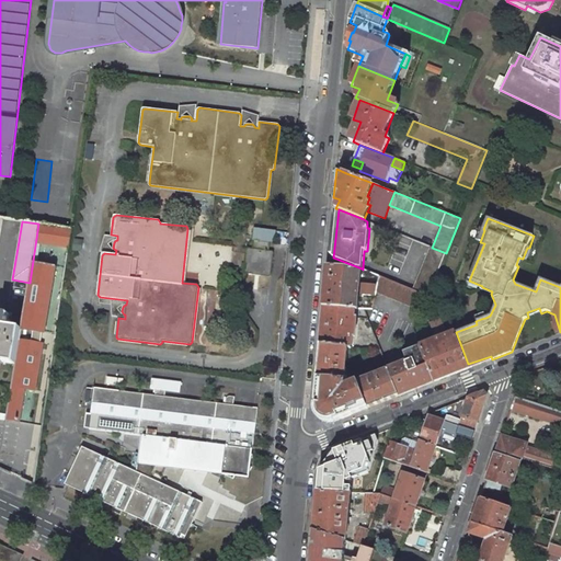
[(22,329),(15,364),(12,387),(7,420),(21,422),(25,389),(35,391),(44,343),(54,352),(71,229),(38,224),(30,283),(22,329)]
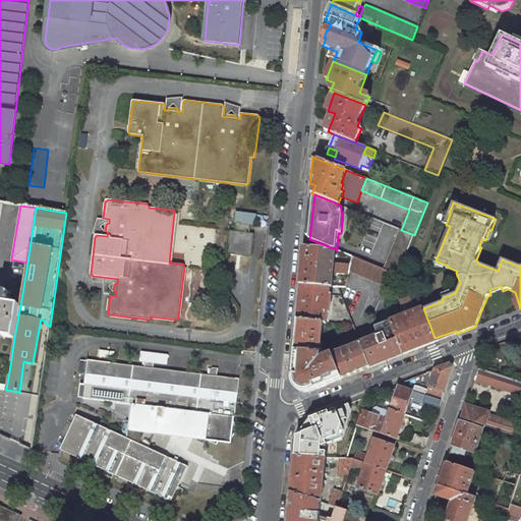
[(255,225),(256,215),(236,212),(235,223),(250,225),(255,225)]
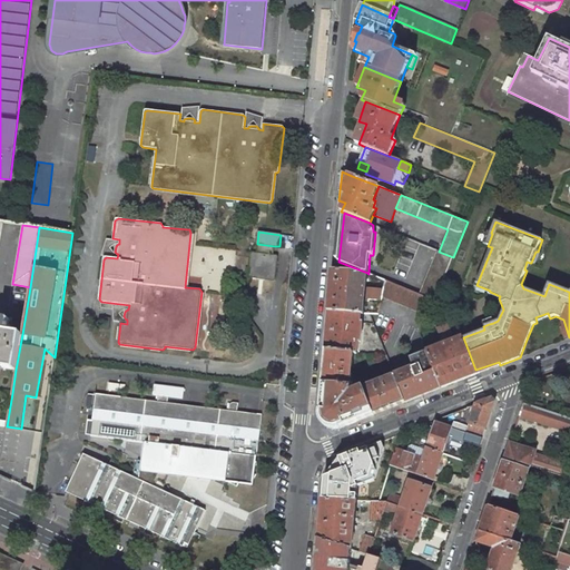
[(274,246),(257,244),(256,253),(253,253),(251,254),(247,275),(249,278),(273,281),(275,278),(277,257),(275,255),(273,255),(274,246)]
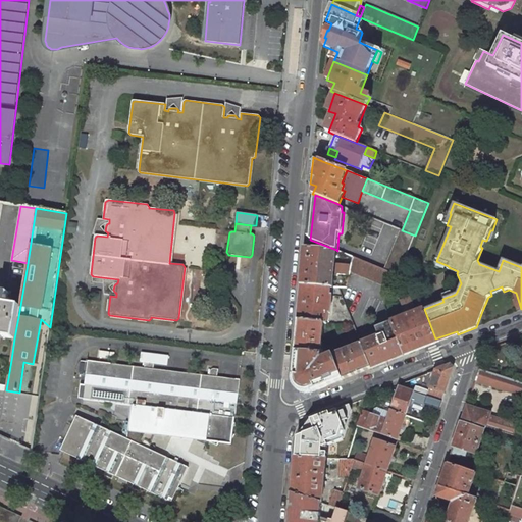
[(400,229),(383,270),(394,274),(399,276),(415,236),(402,230),(400,229)]
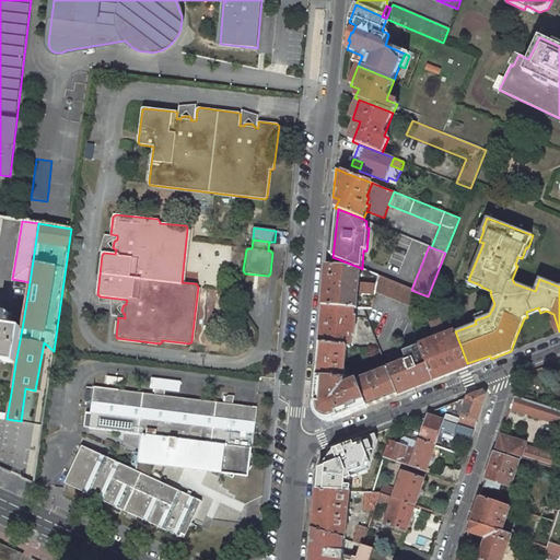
[(327,255),(327,265),(361,268),(333,257),(327,255)]
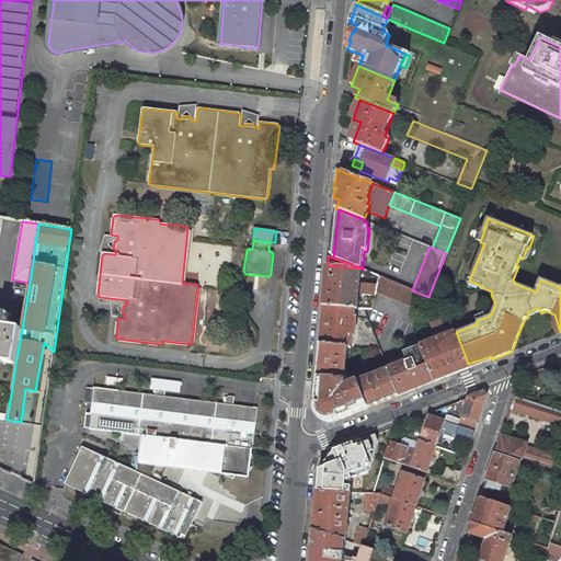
[(361,283),(362,268),(328,265),(323,306),(355,308),(357,308),(359,295),(375,296),(376,292),(378,285),(361,283)]
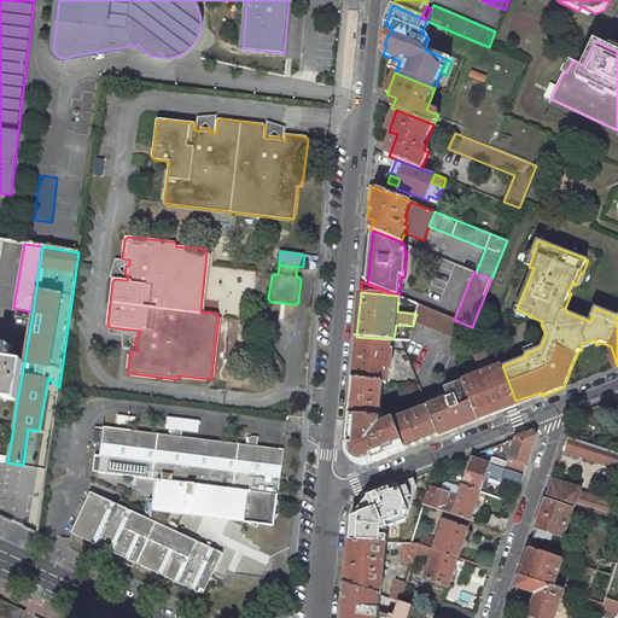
[(414,321),(461,339),(466,325),(454,320),(419,304),(417,314),(414,321)]
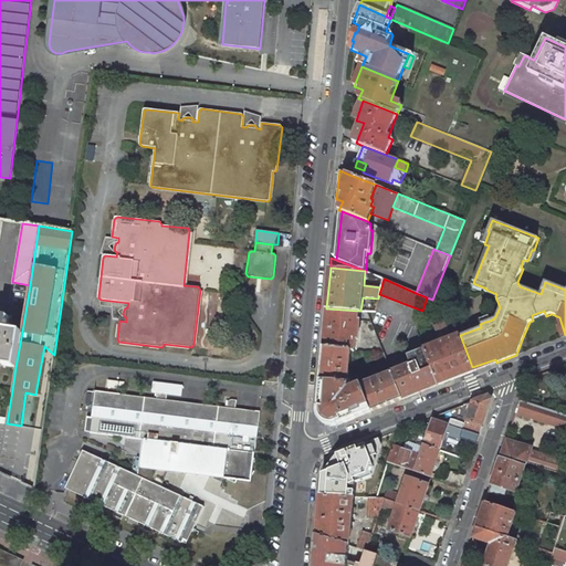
[(358,320),(358,311),(326,308),(323,347),(350,350),(355,350),(356,339),(358,339),(359,321),(358,320)]
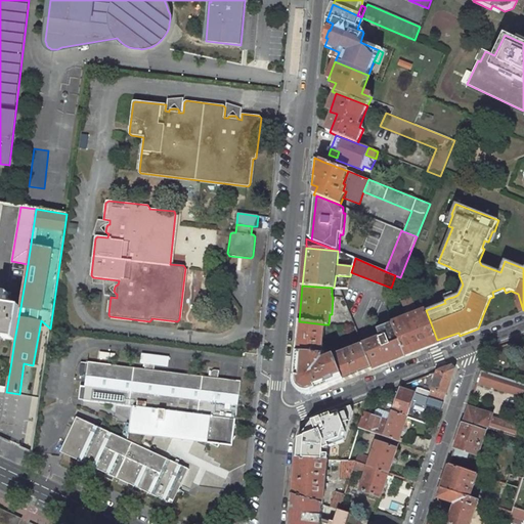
[(418,313),(411,299),(403,302),(408,316),(393,322),(404,353),(406,356),(439,344),(437,340),(426,310),(425,310),(418,313)]
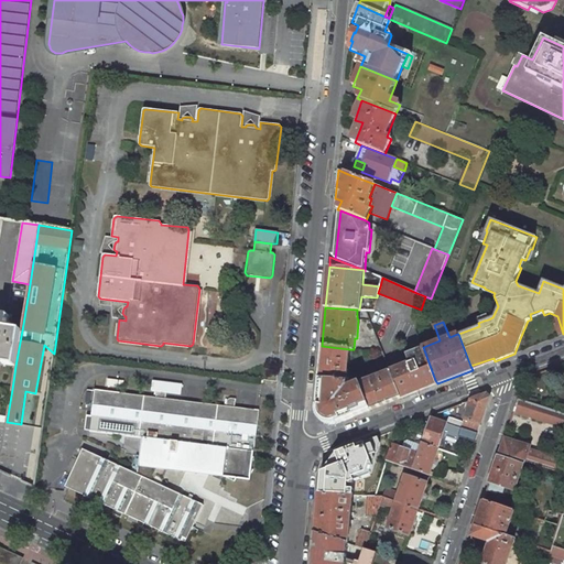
[(0,362),(11,365),(15,366),(22,331),(20,329),(8,328),(0,326),(0,362)]
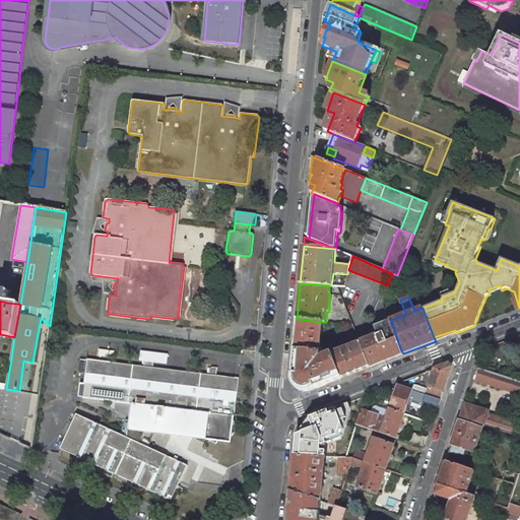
[(321,334),(322,322),(297,319),(294,349),(320,352),(321,340),(320,340),(321,334)]
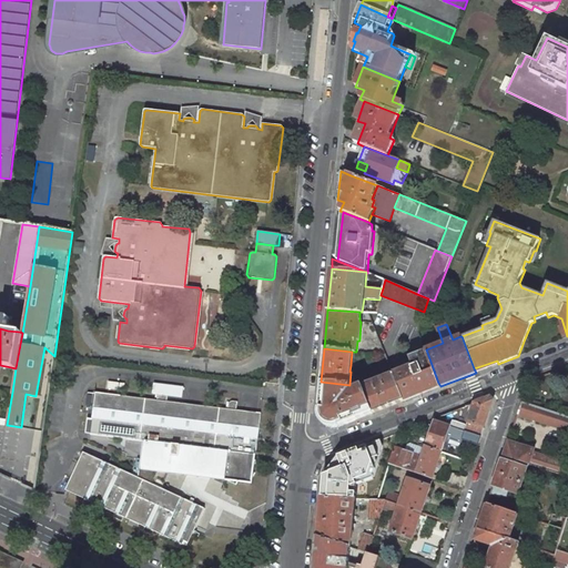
[(413,366),(402,371),(393,374),(399,389),(403,398),(411,395),(418,392),(418,391),(438,383),(426,350),(408,356),(413,366)]
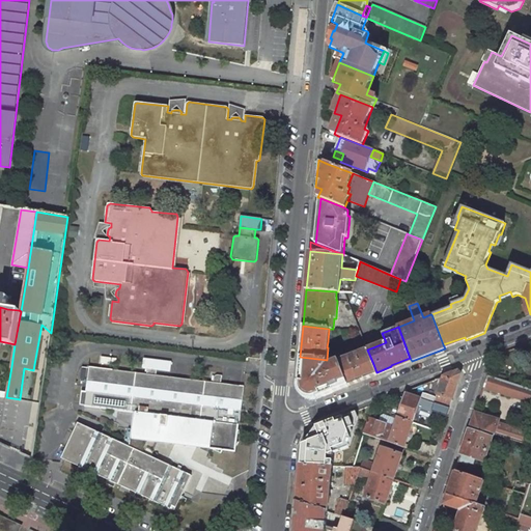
[(443,344),(445,348),(455,344),(466,340),(465,337),(443,344)]
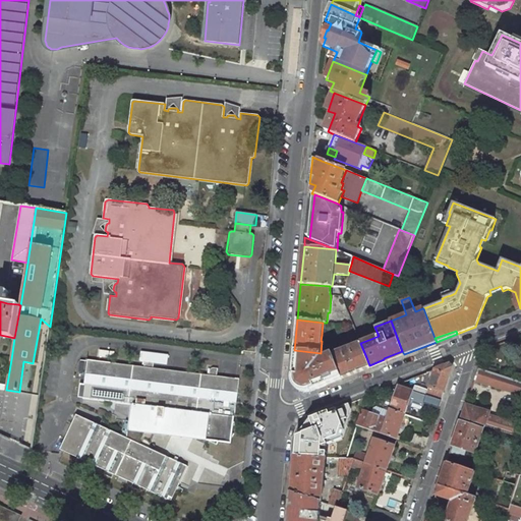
[(342,379),(370,367),(369,365),(366,357),(360,343),(332,354),(342,379)]
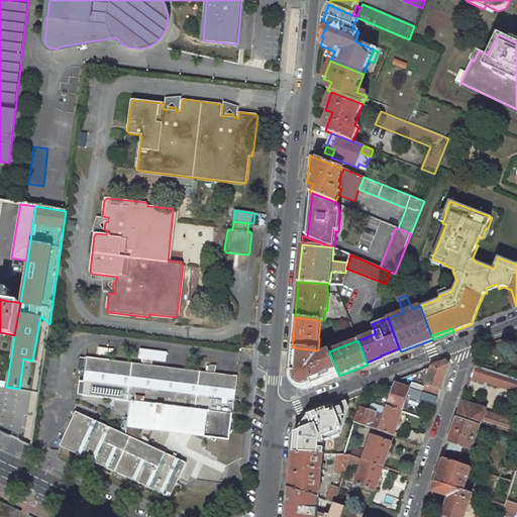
[(318,350),(292,347),(290,374),(290,379),(291,381),(302,389),(304,389),(309,388),(339,376),(329,351),(317,356),(318,350)]
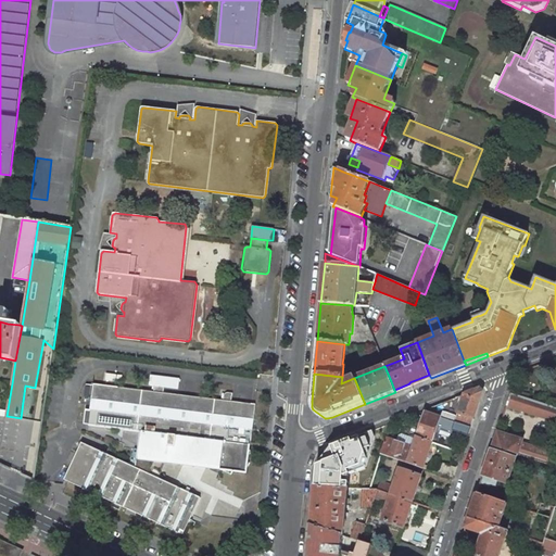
[(178,378),(152,375),(151,386),(154,386),(164,387),(178,389),(178,378)]
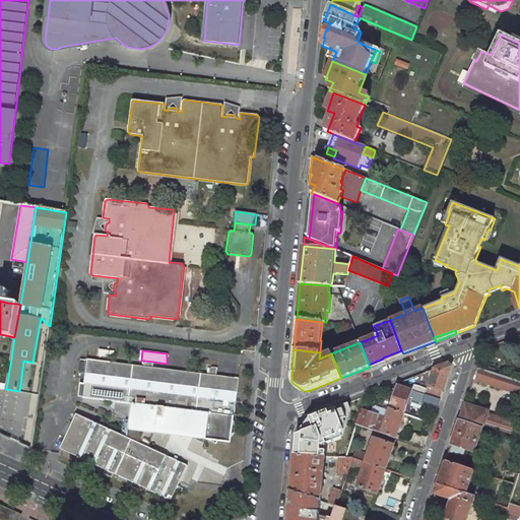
[(208,374),(152,368),(144,367),(88,360),(86,384),(83,384),(82,398),(131,403),(129,417),(133,417),(132,421),(129,421),(128,421),(126,420),(120,435),(148,448),(151,442),(149,441),(153,433),(204,439),(215,444),(216,441),(229,442),(230,438),(233,433),(231,433),(234,419),(232,419),(233,415),(234,415),(238,378),(215,375),(208,374)]
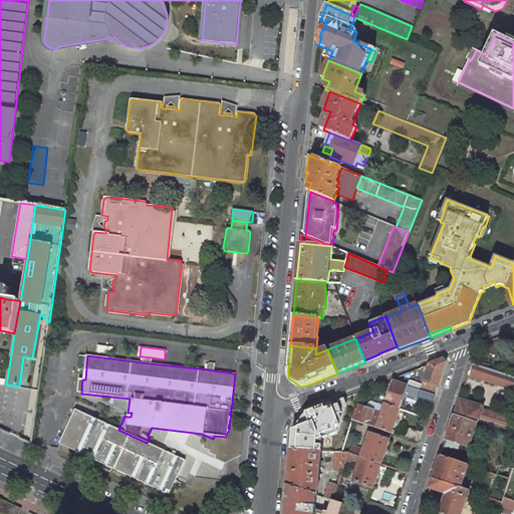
[(423,382),(438,388),(446,362),(443,358),(429,364),(423,382)]
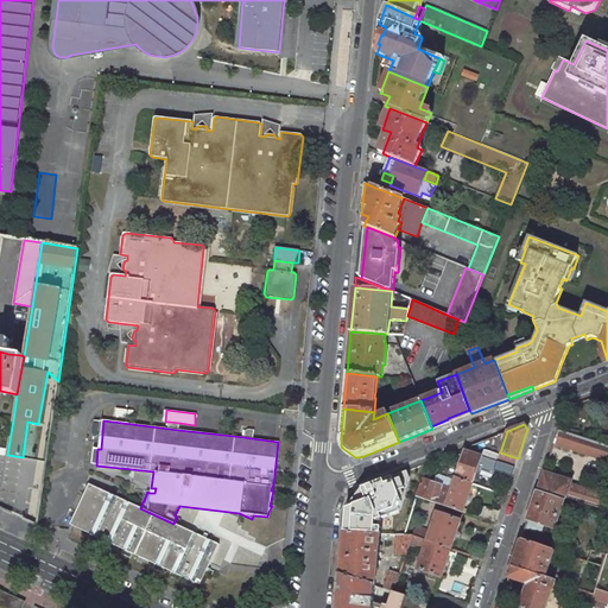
[(607,460),(607,445),(558,430),(555,443),(607,460)]
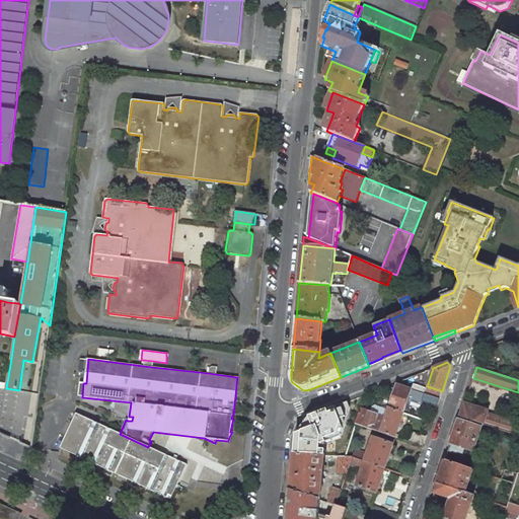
[(403,413),(412,389),(396,383),(388,408),(403,413)]
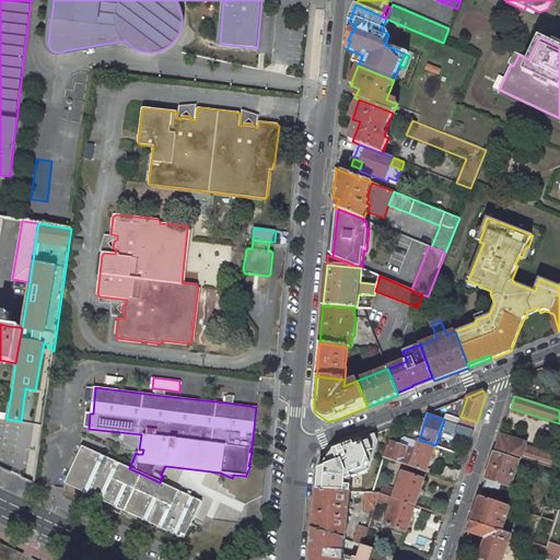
[(461,417),(458,424),(474,430),(477,422),(461,417)]
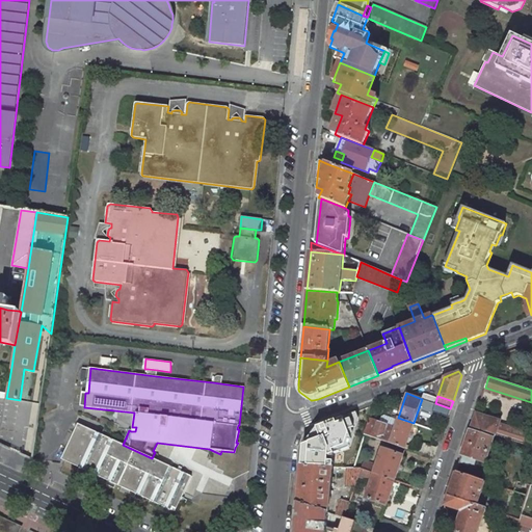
[(432,411),(448,417),(450,408),(435,403),(432,411)]
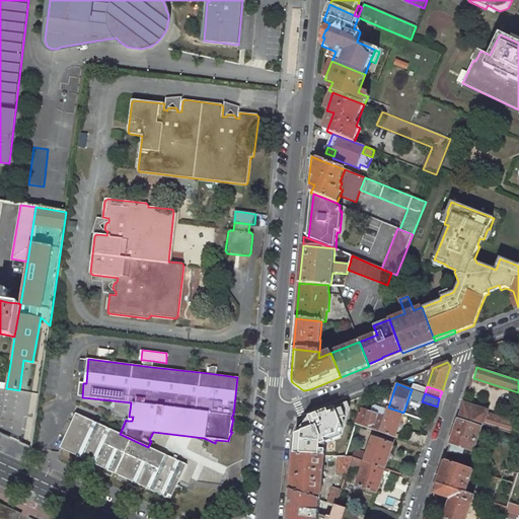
[(324,456),(339,457),(348,401),(309,417),(296,434),(294,454),(324,456)]
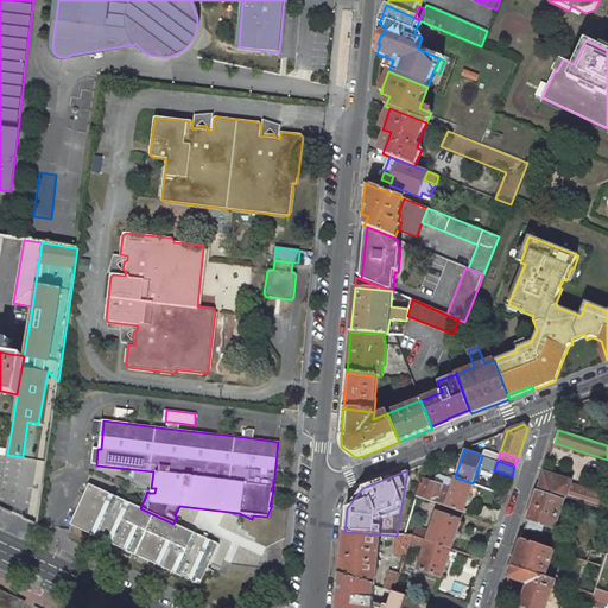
[(571,481),(544,473),(539,488),(564,496),(607,510),(607,495),(571,483),(571,481)]
